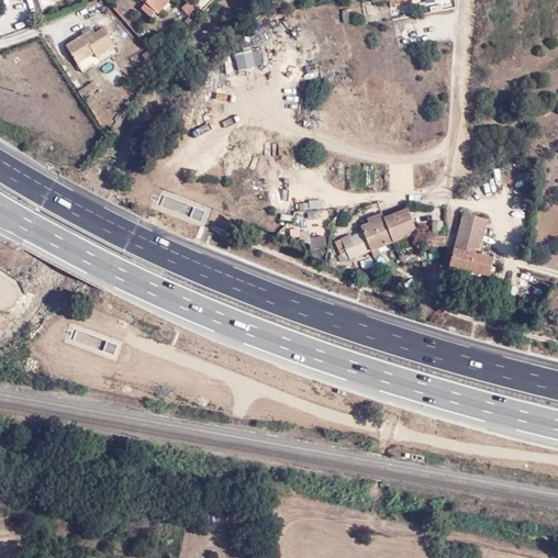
[(92,0),(85,3),(89,14),(100,10),(96,0),(92,0)]
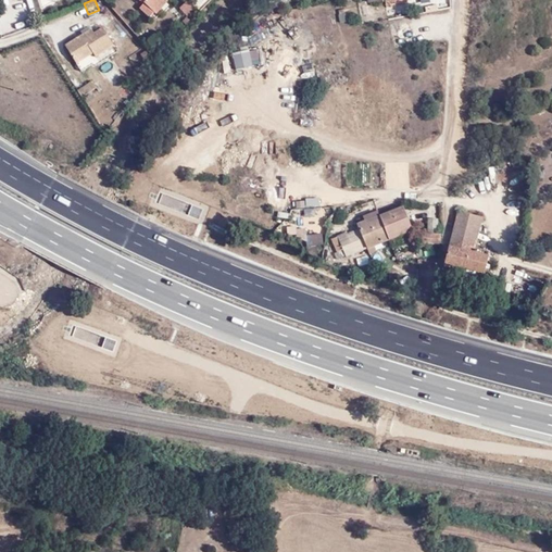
[(141,10),(147,3),(142,0),(132,0),(141,10)]
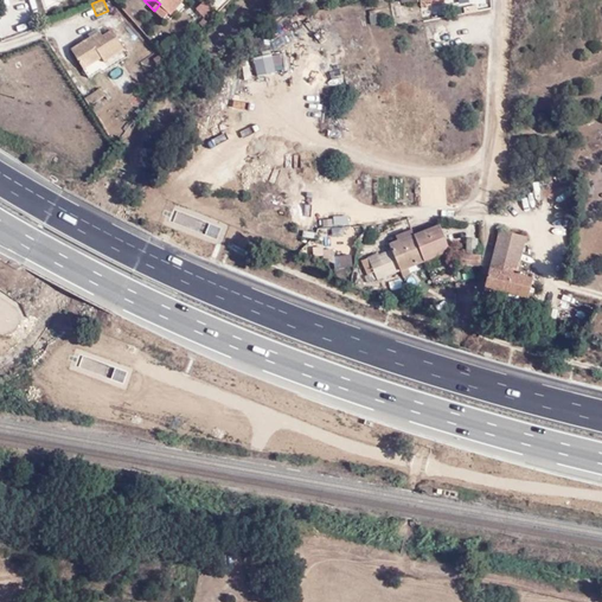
[(155,0),(160,4),(166,11),(177,0),(155,0)]
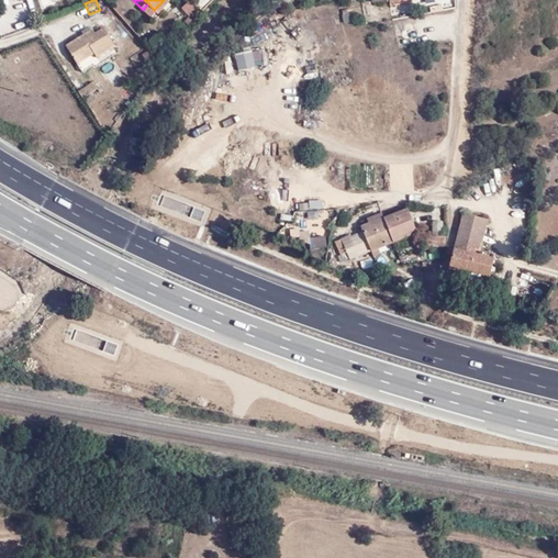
[(186,13),(193,6),(188,0),(175,0),(186,13)]
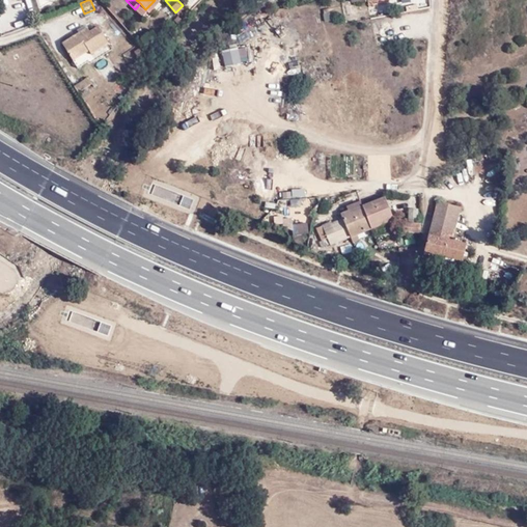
[(242,35),(293,27),(289,6),(238,15),(242,35)]
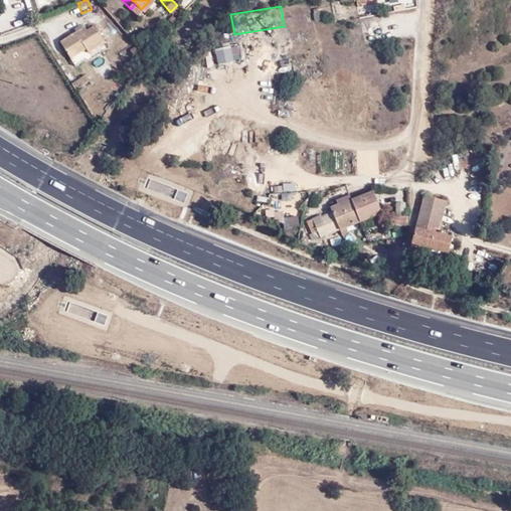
[(83,20),(56,37),(67,54),(77,48),(80,52),(103,38),(92,20),(86,24),(83,20)]
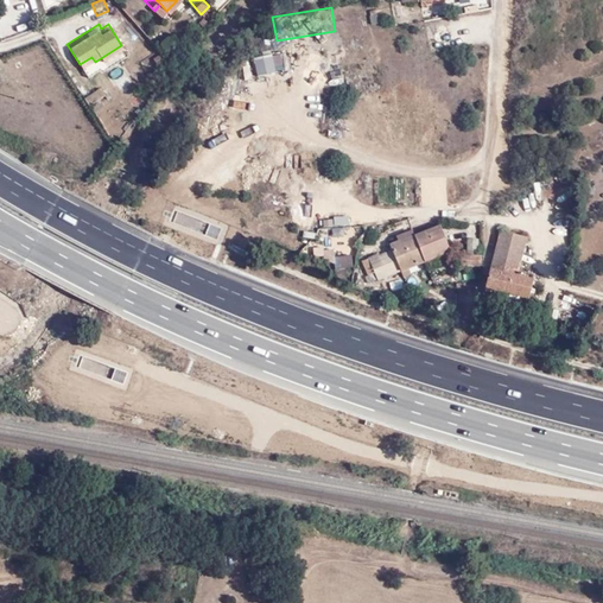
[(340,58),(335,31),(277,40),(281,69),(340,58)]
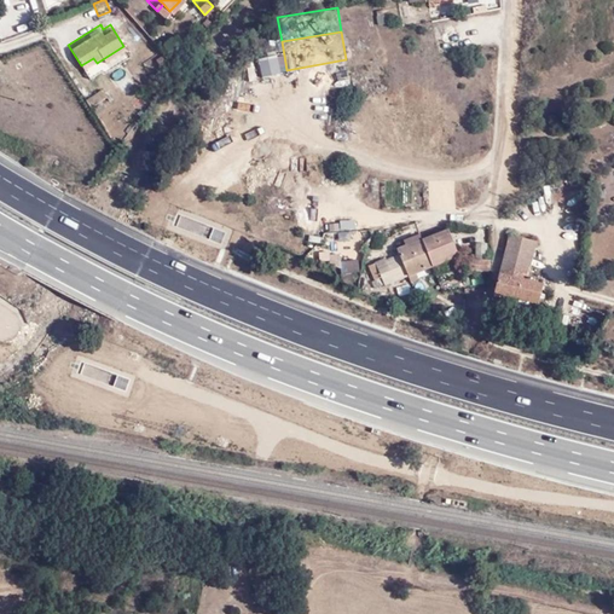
[(252,51),(255,71),(274,69),(272,48),(252,51)]
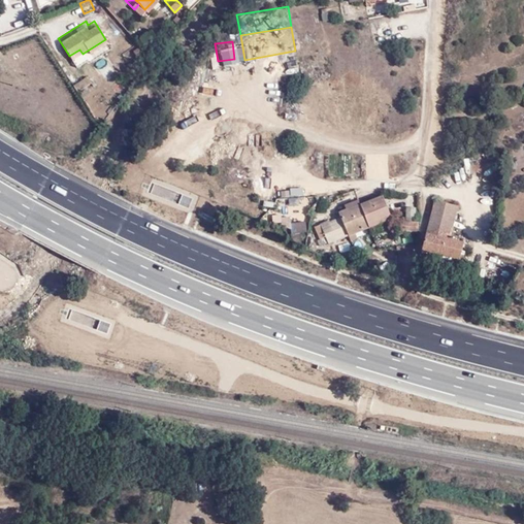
[(235,58),(242,57),(240,41),(233,41),(235,58)]
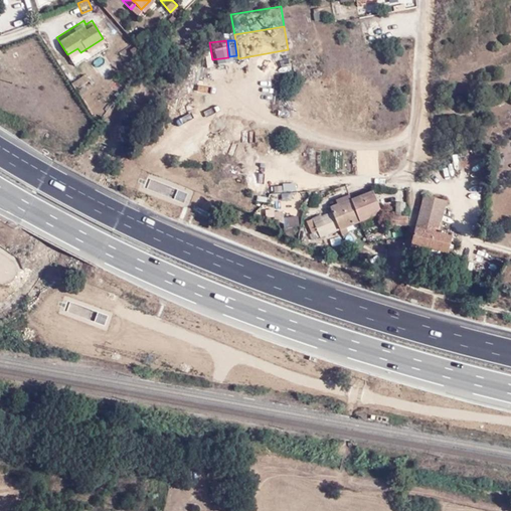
[(15,56),(34,50),(31,41),(12,47),(15,56)]
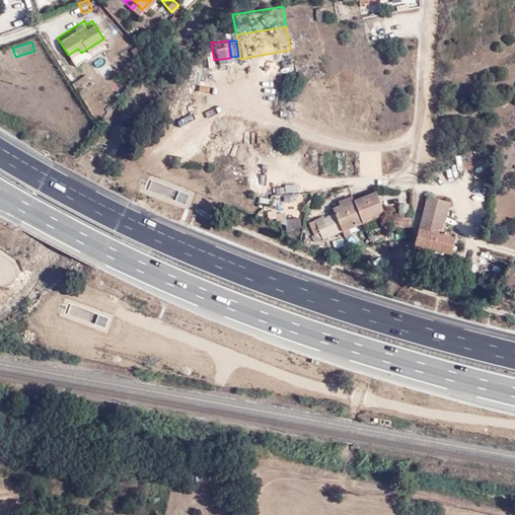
[(142,51),(136,42),(127,48),(134,57),(142,51)]
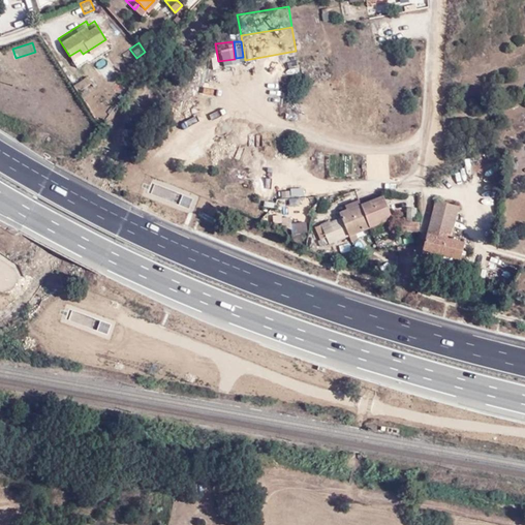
[(84,71),(69,81),(74,87),(88,78),(84,71)]
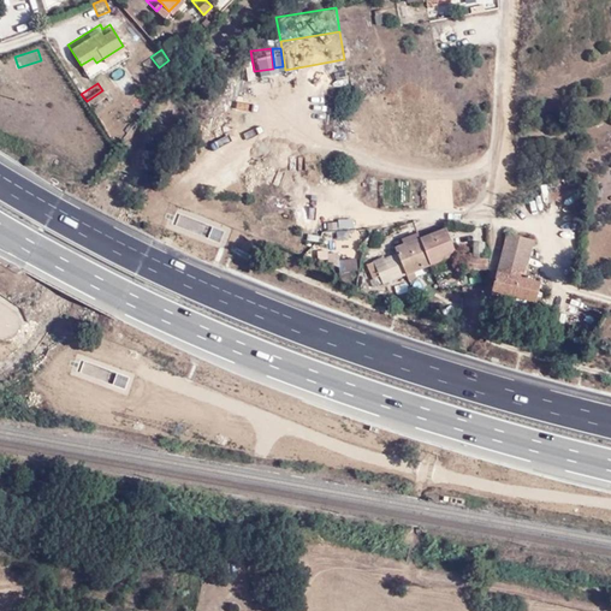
[(102,90),(87,101),(90,107),(107,98),(102,90)]
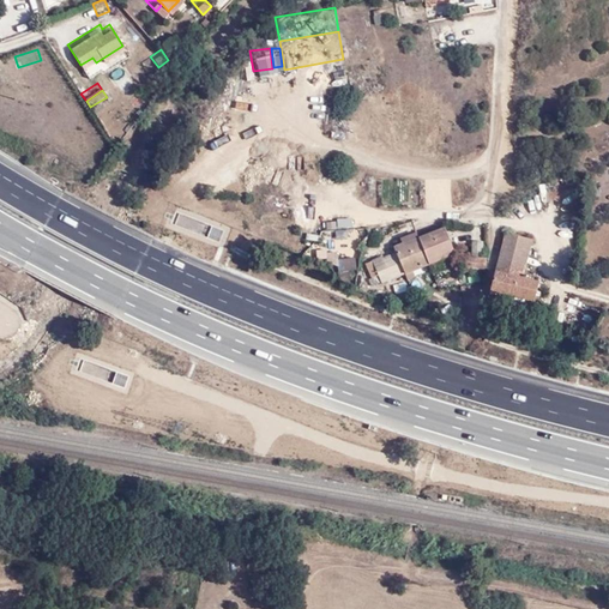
[(77,150),(58,142),(53,152),(72,161),(77,150)]
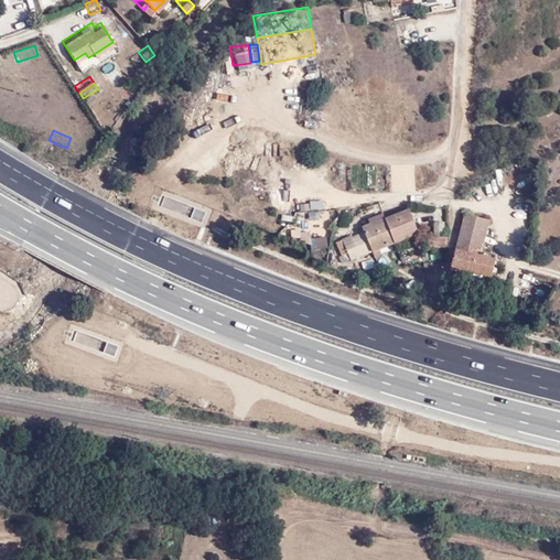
[(304,195),(304,204),(319,204),(319,195),(304,195)]
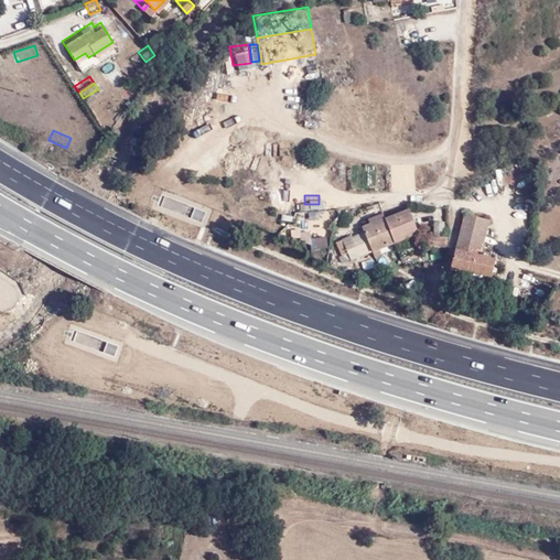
[(385,216),(395,241),(417,233),(409,207),(399,212),(398,206),(397,203),(387,206),(390,215),(385,216)]
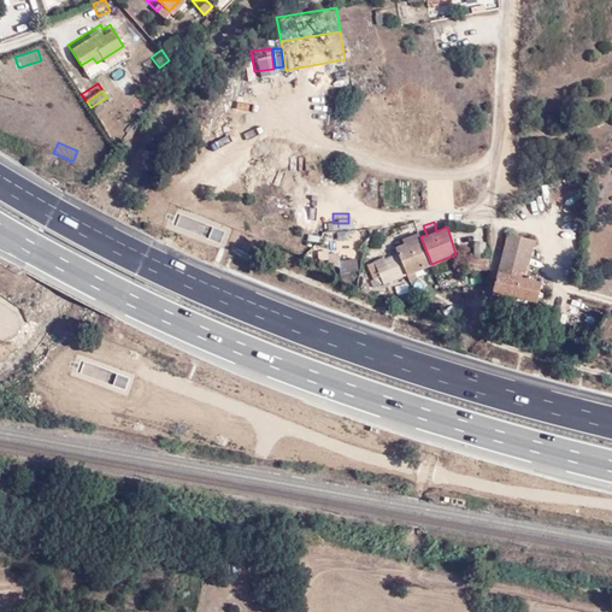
[(501,257),(492,292),(513,298),(536,304),(542,283),(522,277),(531,239),(508,233),(501,257)]
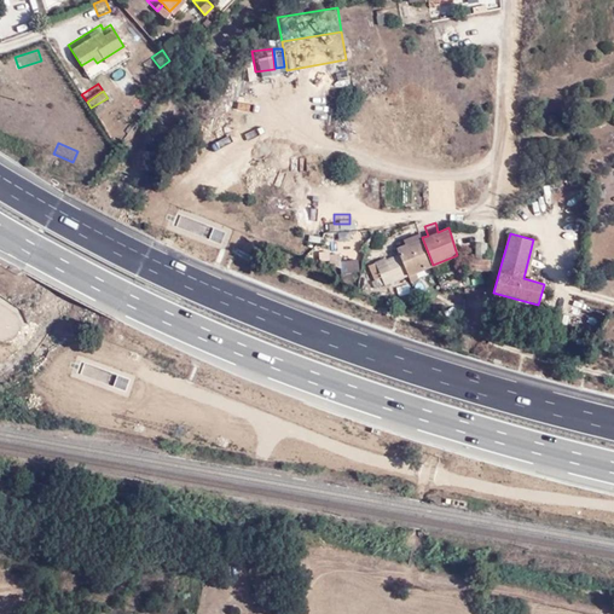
[(377,287),(433,265),(422,237),(395,247),(399,254),(387,260),(386,255),(375,260),(381,276),(374,278),(377,287)]
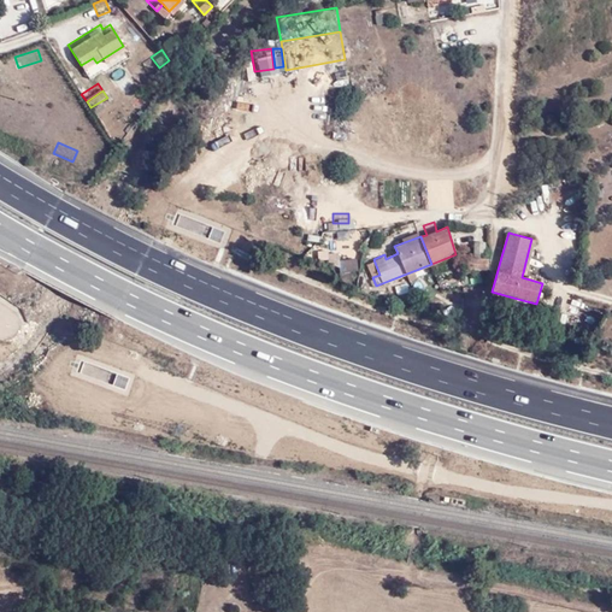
[(353,266),(352,254),(335,256),(336,269),(353,266)]
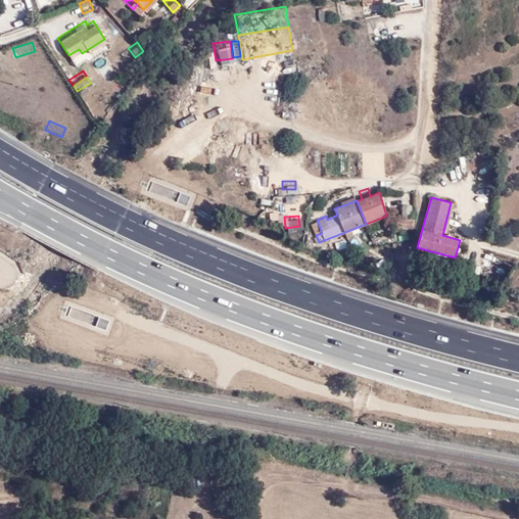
[(386,216),(366,224),(368,230),(388,222),(386,216)]
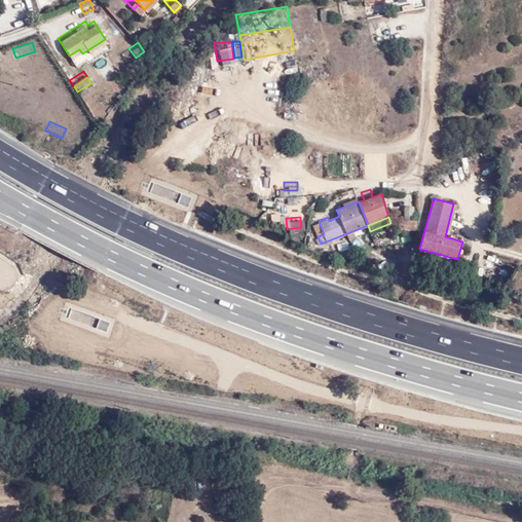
[(324,234),(319,221),(312,223),(318,236),(324,234)]
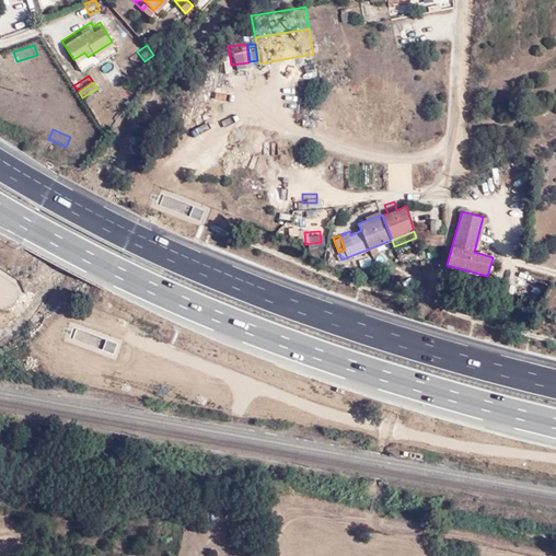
[(487,276),(466,270),(465,276),(485,281),(487,276)]
